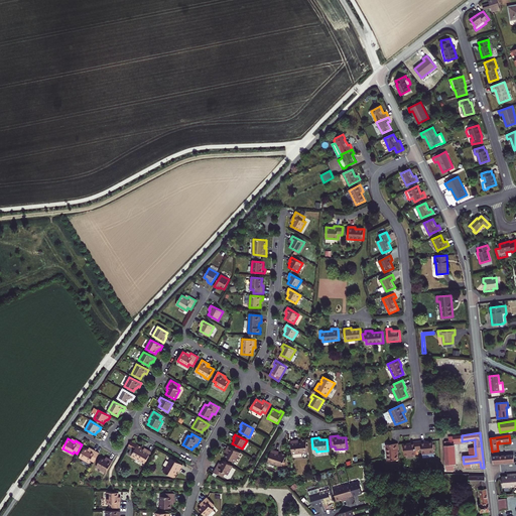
[(302,454),(307,453),(306,439),(300,440),(301,441),(298,442),(298,439),(290,440),(292,454),(302,453),(302,454)]
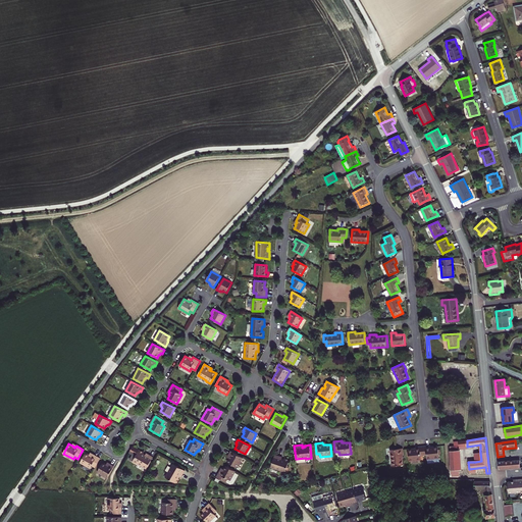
[(427,455),(428,463),(439,462),(439,455),(438,450),(438,447),(430,448),(430,446),(426,447),(427,455)]
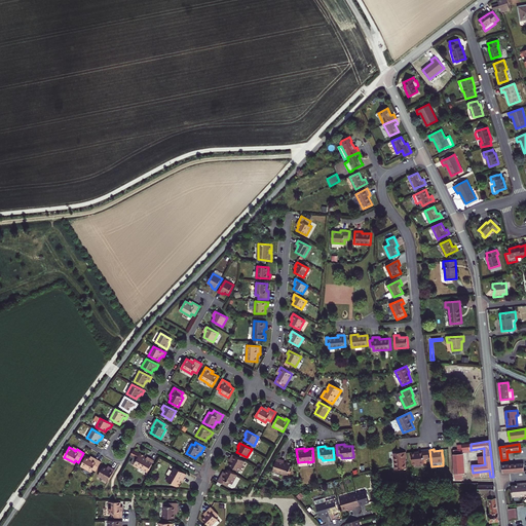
[(145,456),(134,450),(129,456),(134,458),(130,462),(134,465),(139,467),(139,466),(148,472),(154,460),(148,456),(146,459),(144,457),(145,456)]
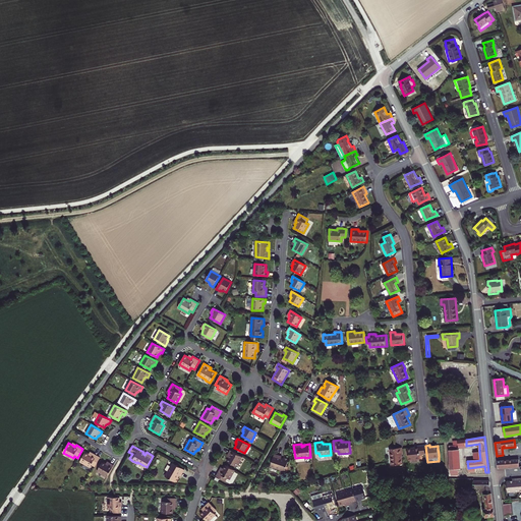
[(420,455),(426,454),(425,446),(415,447),(415,448),(407,449),(409,460),(420,459),(420,455)]
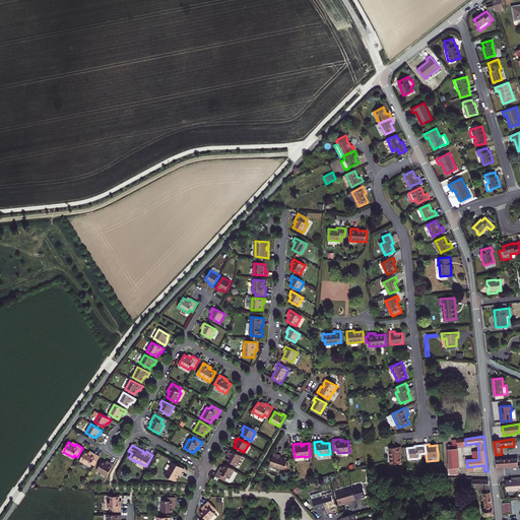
[(391,464),(401,463),(400,454),(402,454),(401,447),(389,448),(391,464)]
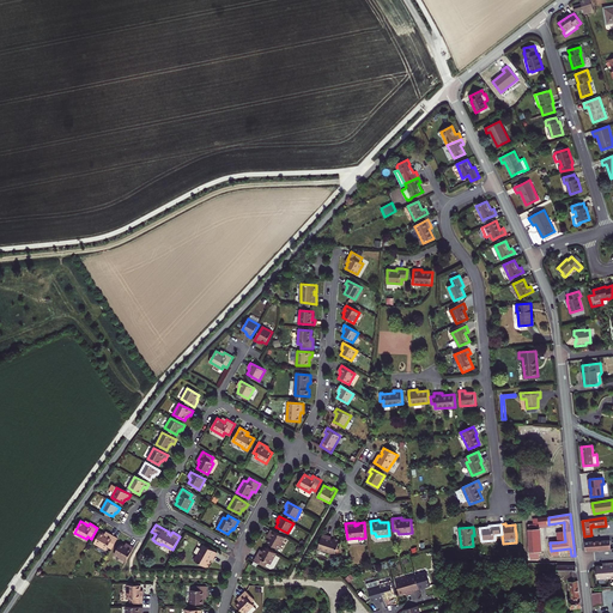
[(527,553),(544,552),(542,528),(526,529),(527,553)]
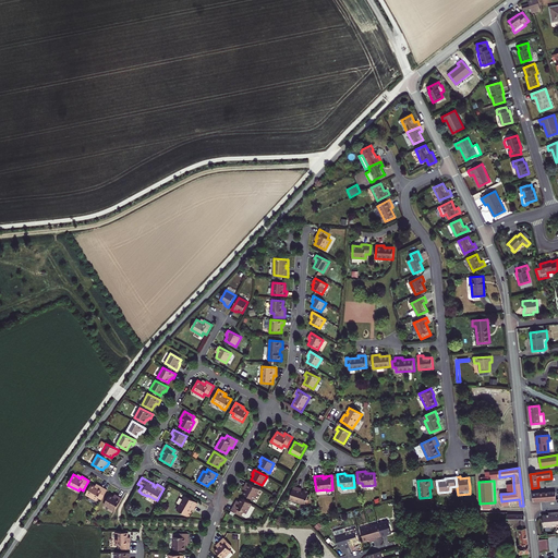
[(253,500),(259,489),(247,482),(245,486),(246,487),(245,490),(243,494),(253,500)]
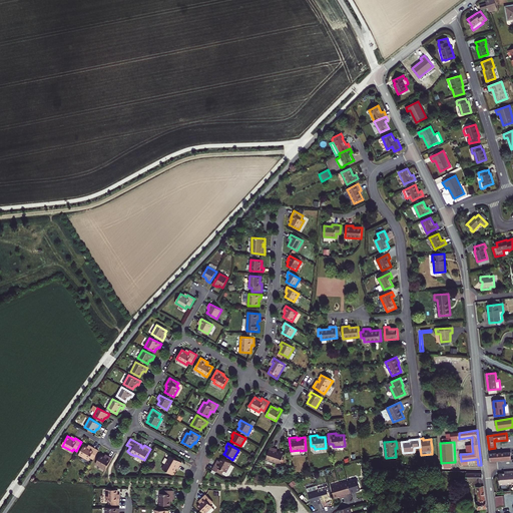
[(90,458),(93,460),(98,451),(91,447),(90,449),(88,447),(84,445),(79,455),(89,460),(90,458)]
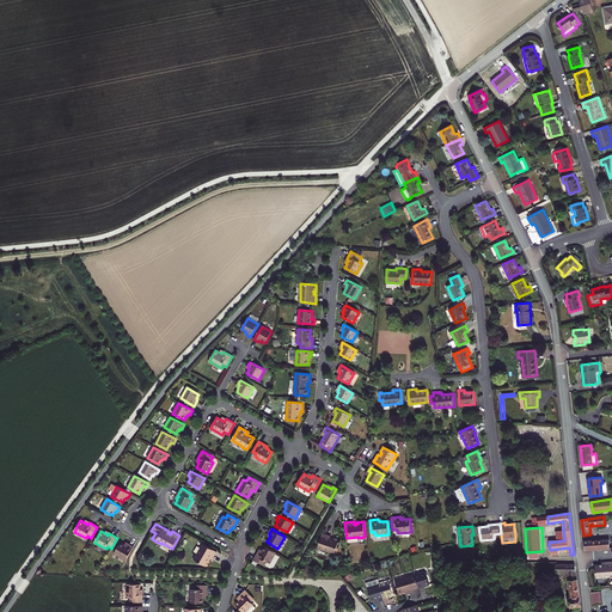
[(317,549),(329,552),(335,555),(340,540),(334,538),(332,540),(330,539),(331,537),(322,533),(317,549)]
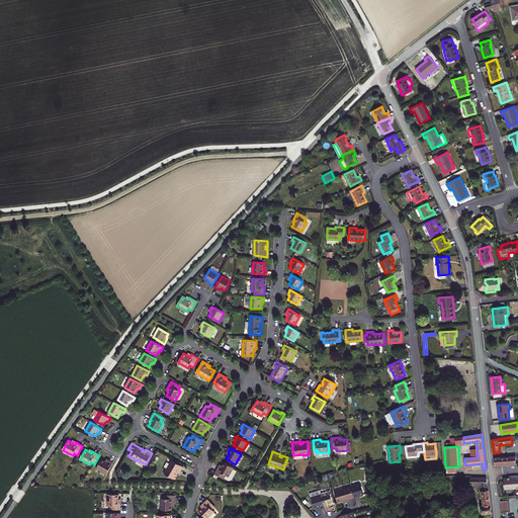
[(495,465),(498,465),(516,463),(516,456),(494,457),(495,465)]
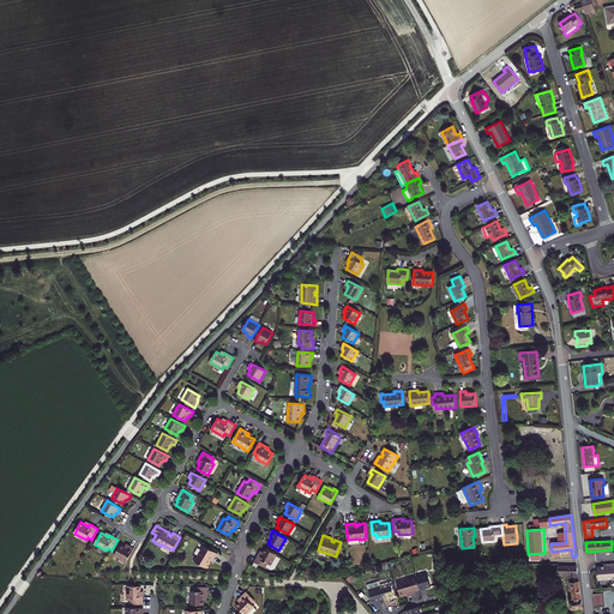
[(114,555),(126,563),(134,548),(130,546),(128,548),(125,547),(121,545),(114,555)]
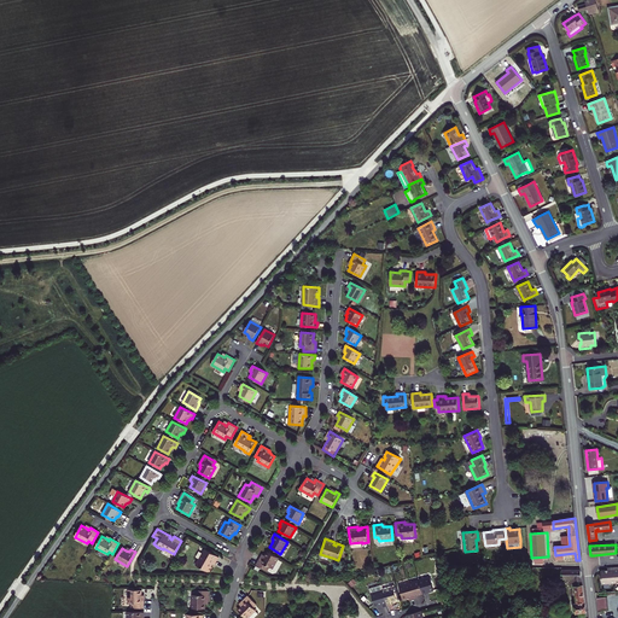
[(215,565),(220,558),(205,549),(199,560),(196,565),(209,573),(213,567),(211,566),(213,564),(215,565)]
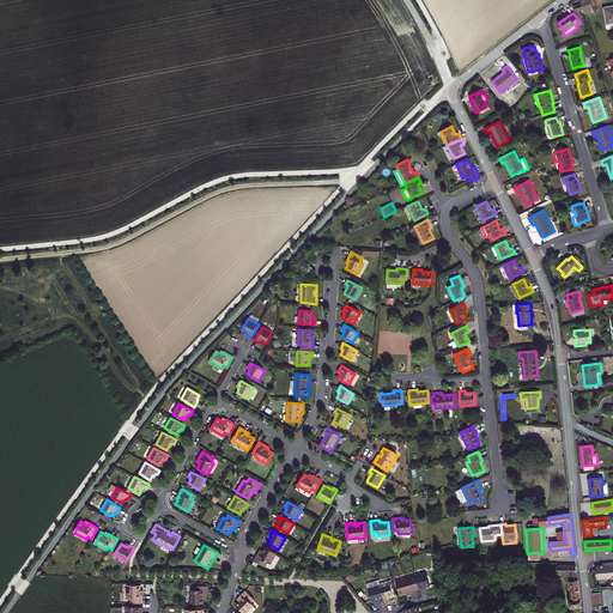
[(259,552),(254,560),(265,566),(267,563),(271,564),(277,553),(265,547),(262,551),(261,551),(260,553),(259,552)]
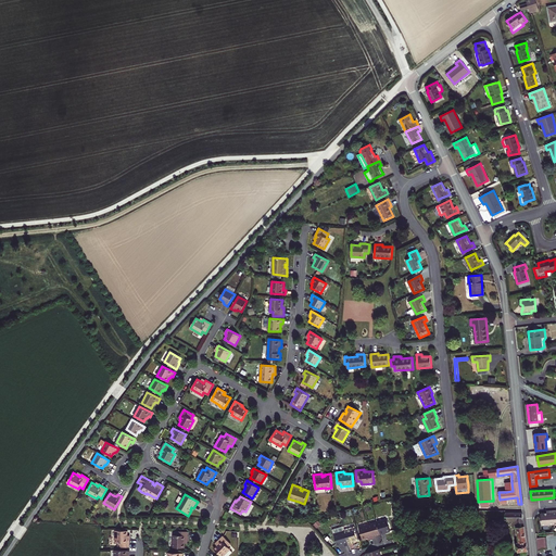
[(548,513),(547,513),(541,514),(542,526),(554,525),(553,510),(548,510),(548,513)]
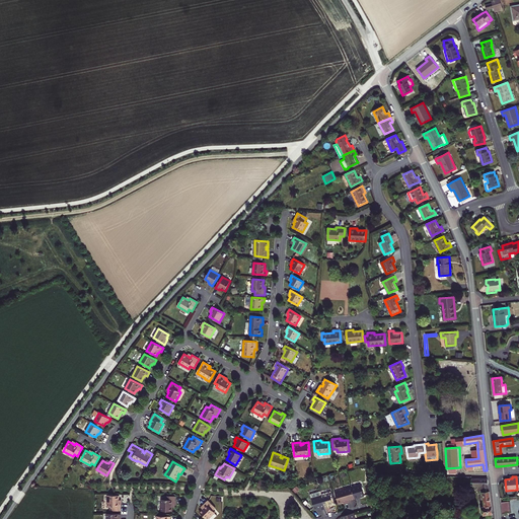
[(493,514),(491,499),(488,479),(471,479),(471,480),(469,480),(469,485),(471,485),(471,486),(482,486),(485,506),(483,507),(483,508),(482,509),(482,513),(484,514),(484,515),(486,515),(493,514)]
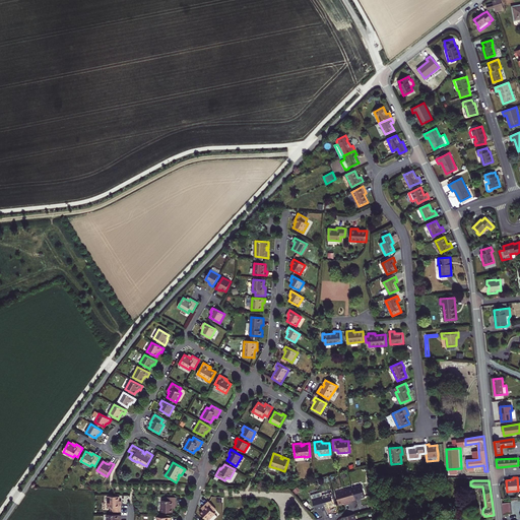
[(353,489),(356,499),(365,497),(362,486),(353,489)]
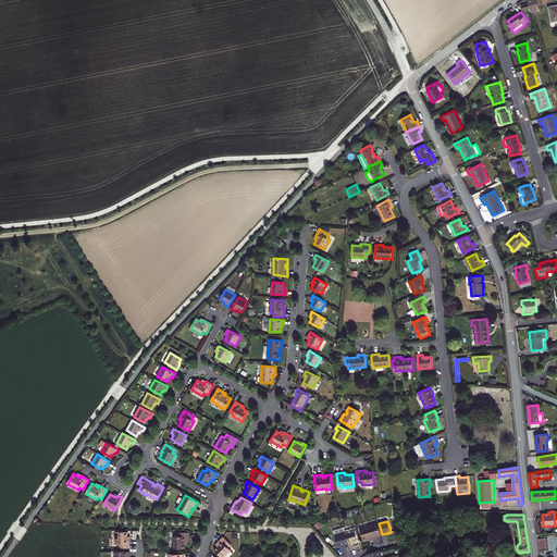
[(382,534),(379,523),(369,525),(373,540),(378,539),(376,536),(382,534)]
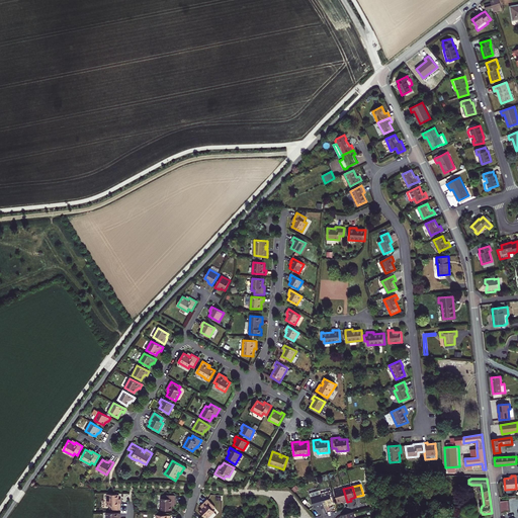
[(343,503),(347,502),(343,489),(334,492),(337,503),(343,501),(343,503)]
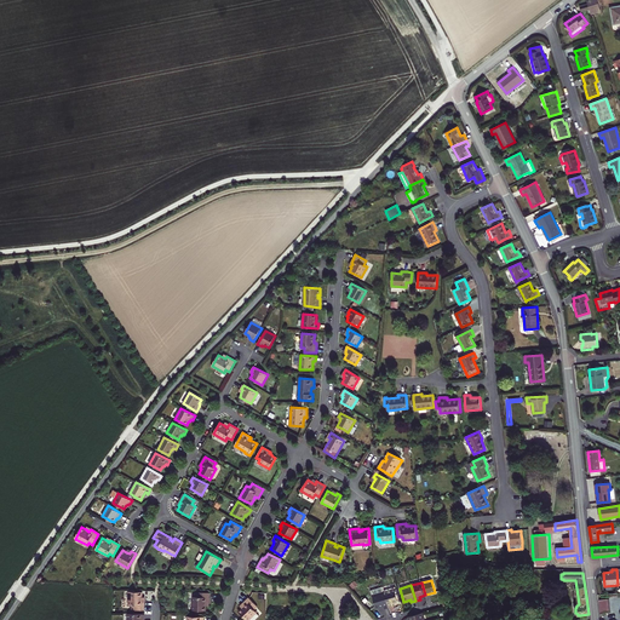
[(384,592),(383,587),(371,591),(377,609),(384,607),(384,609),(389,608),(384,592)]
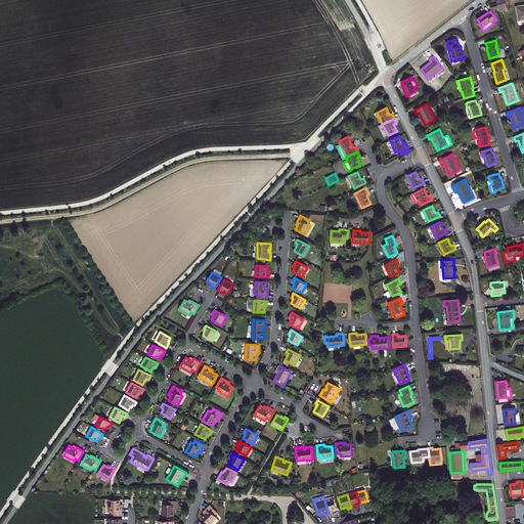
[(337,509),(334,498),(324,500),(329,514),(332,513),(332,511),(337,509)]
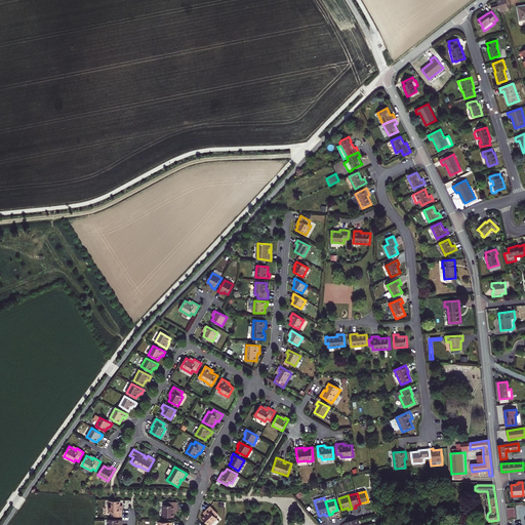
[(112,517),(122,517),(122,509),(120,509),(120,506),(120,501),(110,501),(109,513),(112,513),(112,517)]
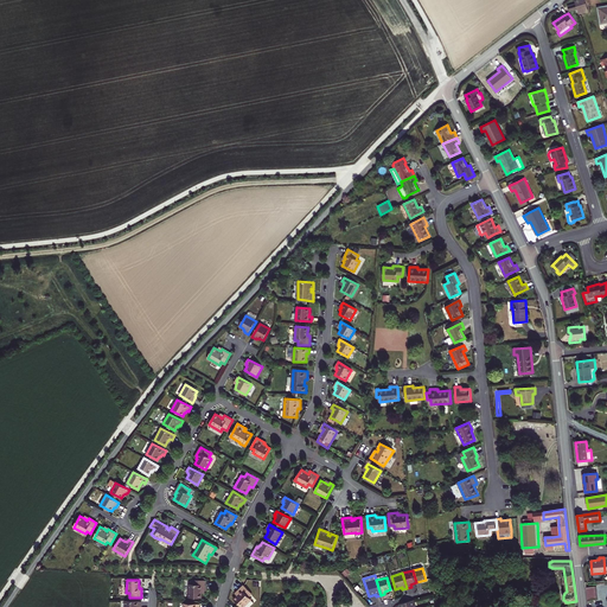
[(202,589),(205,589),(205,581),(193,580),(193,585),(190,585),(189,598),(202,599),(202,593),(202,589)]
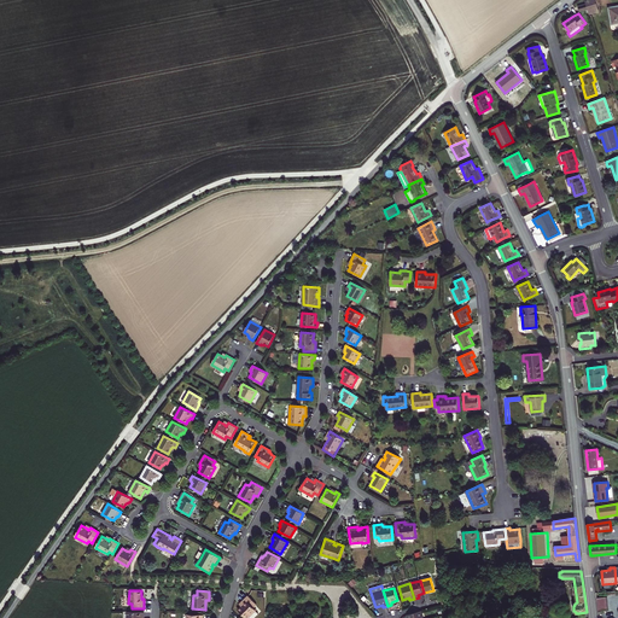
[(257,605),(249,596),(242,602),(243,604),(240,606),(242,606),(238,610),(245,617),(248,617),(256,611),(254,607),(257,605)]
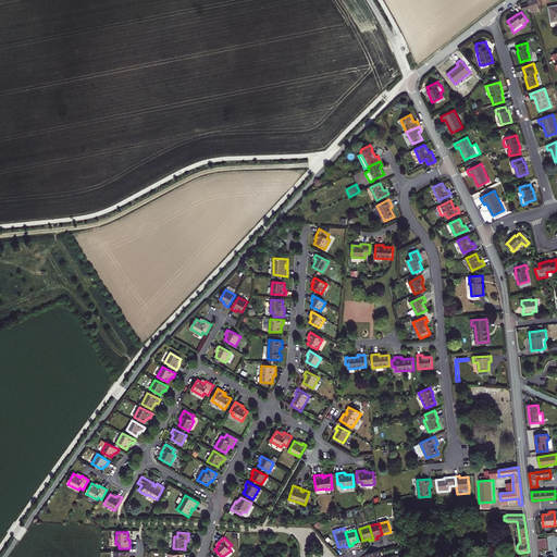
[(547,551),(546,537),(537,539),(540,552),(544,551),(547,551)]
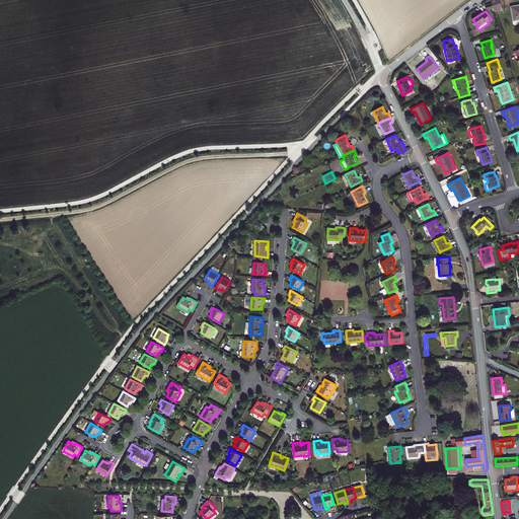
All buildings are outlined.
